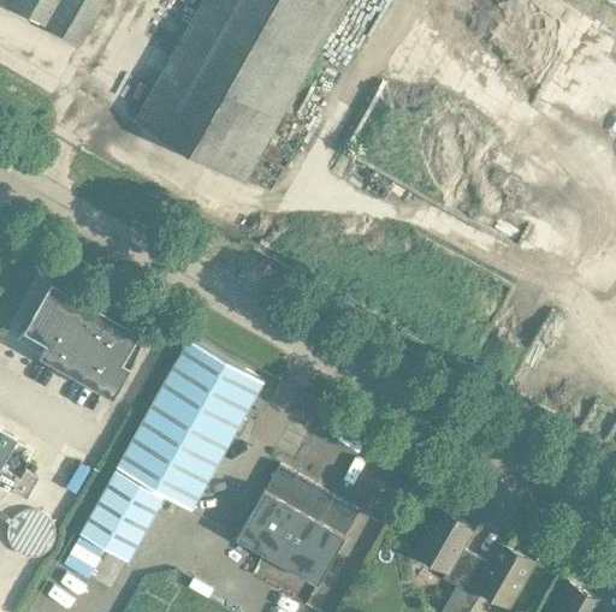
[(16,0),(11,10),(78,48),(105,0),(16,0)]
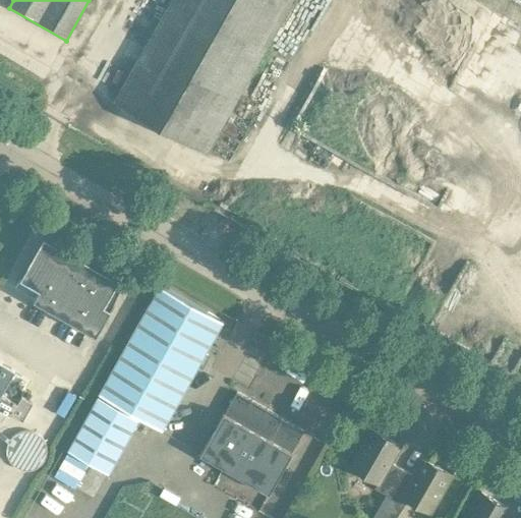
[(293,0),(172,0),(113,104),(206,157),(293,0)]
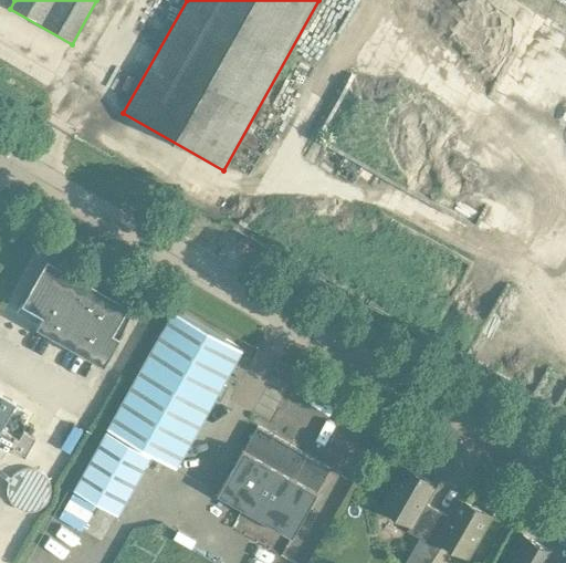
[(35,330),(104,368),(135,313),(134,312),(130,319),(124,315),(128,308),(46,261),(16,316),(17,318),(22,306),(42,319),(35,330)]
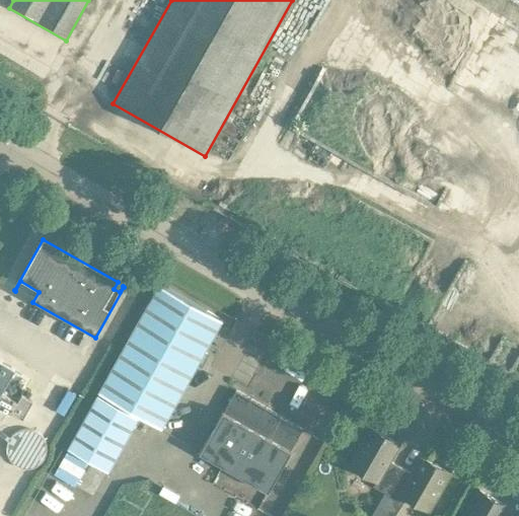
[(98,394),(161,430),(221,323),(158,288),(98,394)]
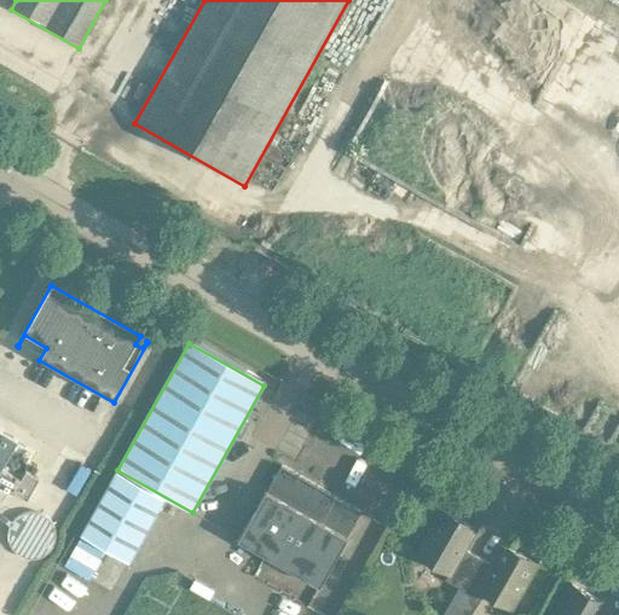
[(237,543),(318,590),(347,541),(343,539),(359,514),(335,500),(334,500),(281,470),(266,494),(265,494),(248,523),(237,543)]
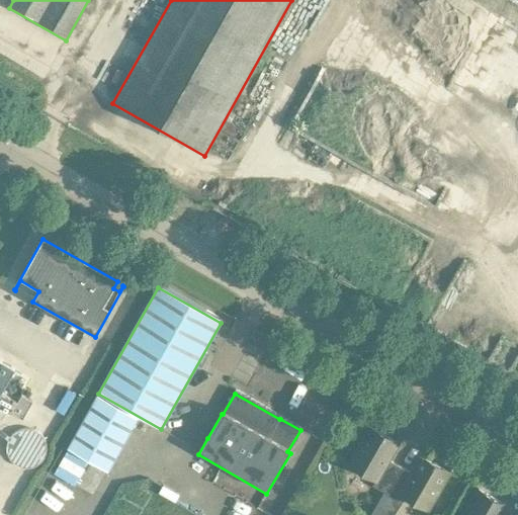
[(137,419),(97,396),(67,450),(106,473),(137,419)]
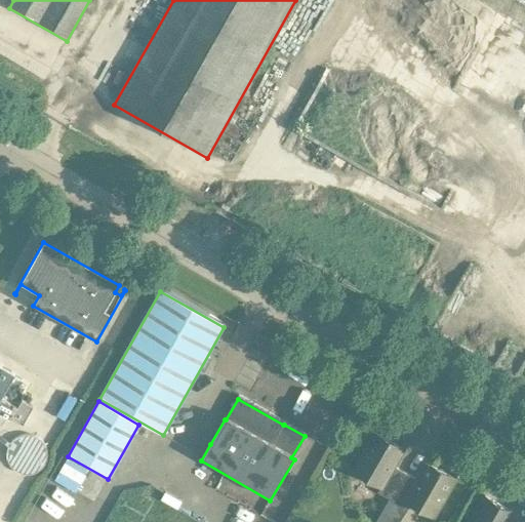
[(380,489),(376,495),(389,503),(404,476),(393,470),(402,452),(373,436),(352,473),(380,489)]
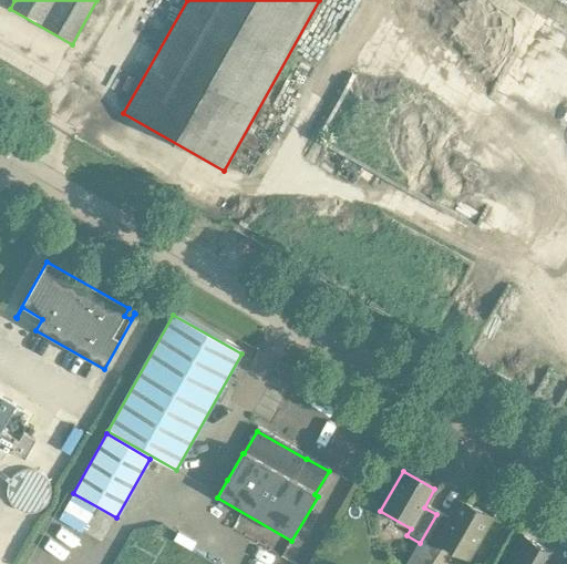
[(194,495),(185,502),(198,519),(207,512),(194,495)]
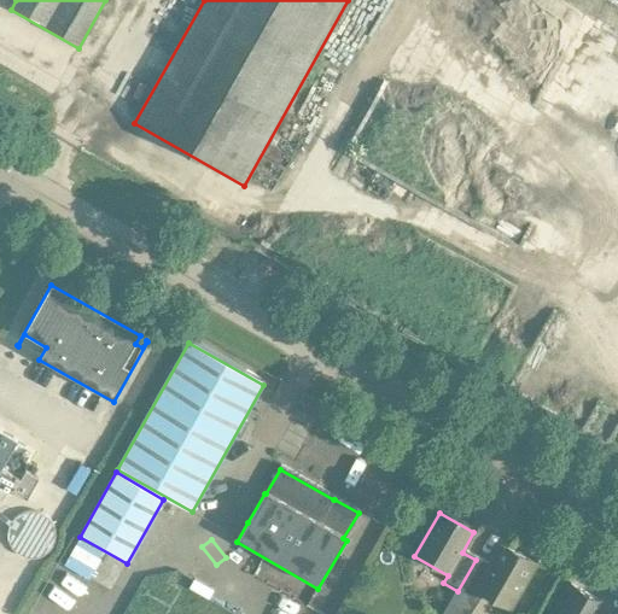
[(489,567),(476,560),(458,591),(443,613),(471,613),(483,595),(509,610),(535,567),(500,548),(489,567)]
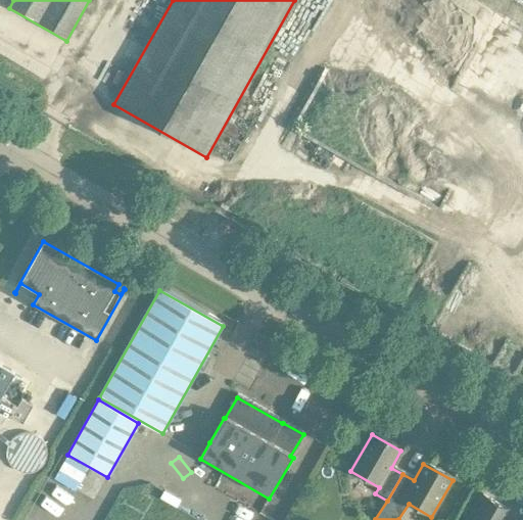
[(96,474),(88,471),(85,481),(52,469),(45,488),(62,494),(63,490),(87,500),(96,474)]
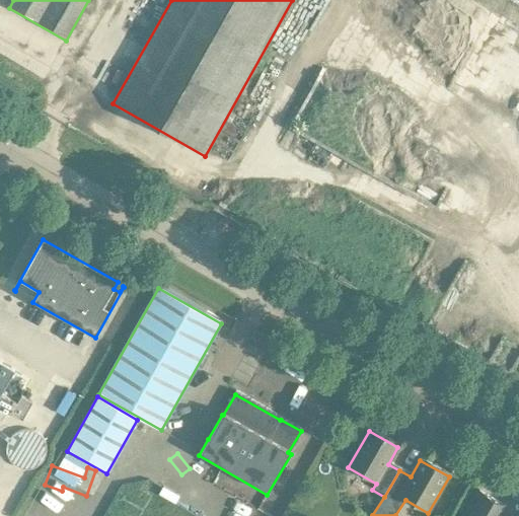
[(503,515),(507,509),(478,494),(465,515),(503,515)]
